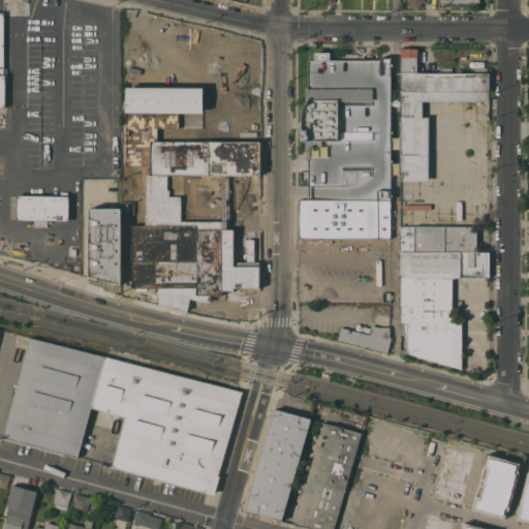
[(223,43),(208,40),(211,31),(225,34),(223,43)]
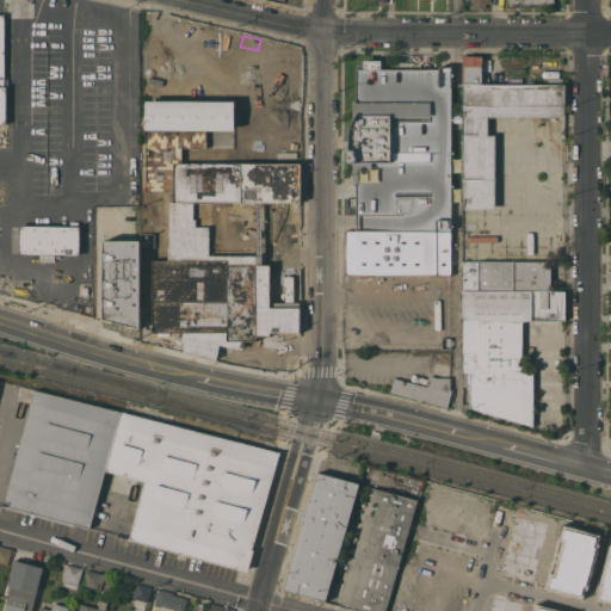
[(277,44),(278,44),(278,45),(279,48),(279,49),(278,50),(277,51),(276,51),(275,53),(273,51),(272,51),(271,50),(270,49),(270,47),(271,45),(271,44),(272,44),(273,43),(276,43),(277,44)]
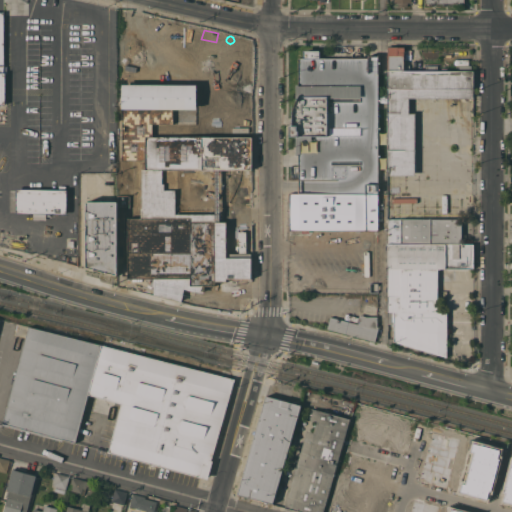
[(247,40),(248,41),(249,43),(248,44),(248,46),(246,47),(245,47),(243,47),(242,46),(241,44),(241,43),(242,41),(243,40),(244,39),(246,40),(247,40)]
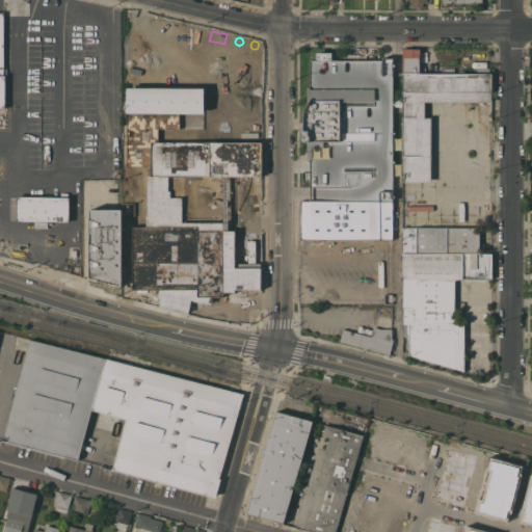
[(403,73),(403,46),(408,46),(408,48),(419,48),(419,67),(425,67),(425,73),(491,73),(491,101),(424,101),(424,116),(430,116),(430,181),(403,181),(403,73)]
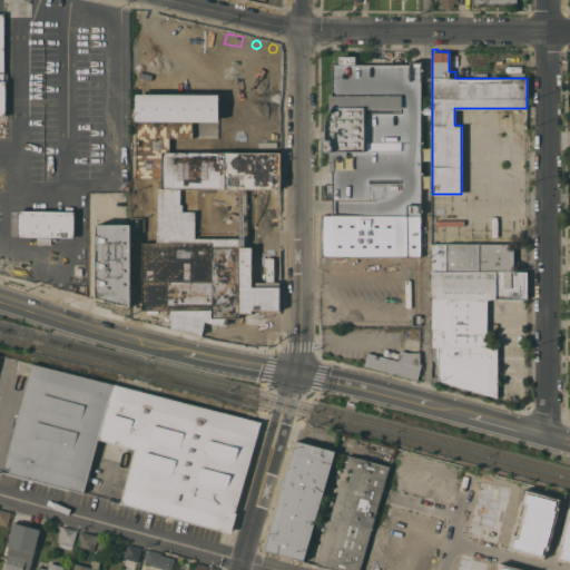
[(332,215),(332,173),(328,172),(330,151),(323,151),(323,139),(325,139),(325,126),(327,119),(328,112),(330,94),(332,94),(332,64),(337,64),(337,56),(355,56),(355,64),(409,64),(409,61),(421,61),(421,216),(332,215)]
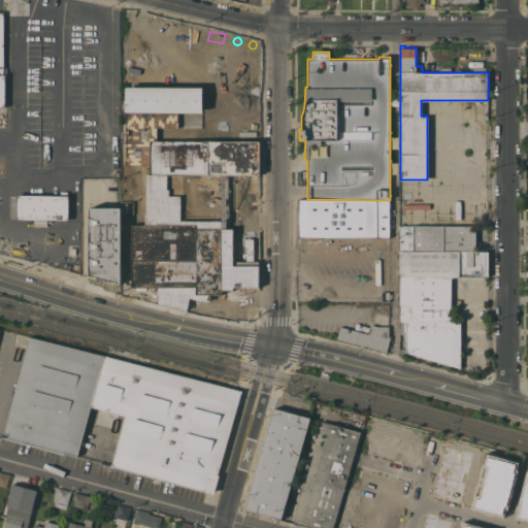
[(158,303),(158,287),(129,287),(129,253),(132,253),(132,225),(145,225),(145,202),(134,202),(134,194),(128,194),(128,187),(128,170),(130,170),(130,164),(126,164),(126,131),(122,131),(122,123),(126,123),(126,87),(202,87),(202,84),(199,84),(199,76),(202,76),(202,65),(203,65),(203,57),(245,57),(245,85),(251,87),(251,94),(257,94),(257,124),(252,125),(252,131),(257,131),(257,140),(259,140),(260,174),(226,174),(227,229),(233,228),(233,265),(236,265),(236,261),(259,261),(259,287),(234,288),(234,290),(222,291),(222,294),(210,294),(210,302),(194,299),(194,298),(190,297),(188,310),(158,303)]
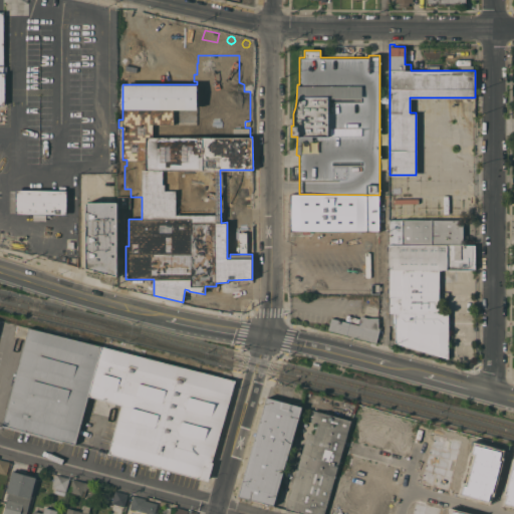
[(244,76),(245,76),(246,77),(247,79),(247,80),(246,82),(245,83),(243,83),(242,83),(241,82),(240,81),(239,80),(239,78),(240,77),(241,76),(242,75),(244,76)]
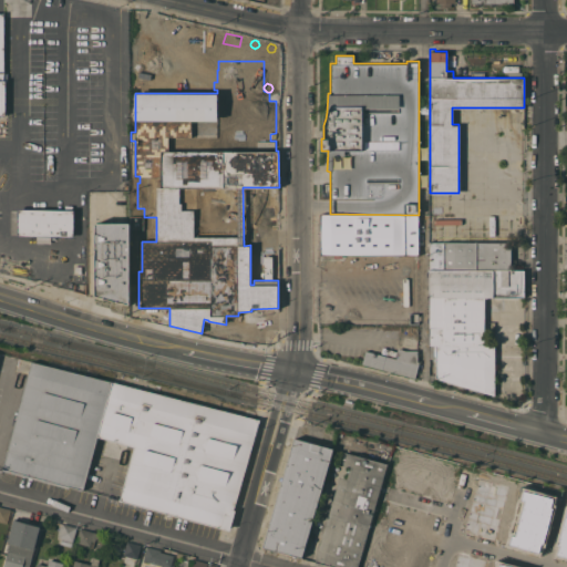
[(65,209),(65,205),(72,205),(72,209),(74,209),(74,236),(50,236),(50,243),(37,243),(37,236),(18,236),(18,208),(65,209)]
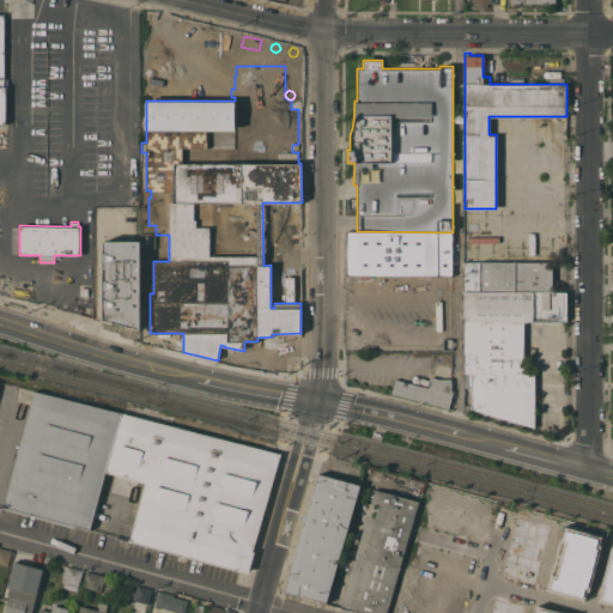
[(453,275),(347,274),(347,232),(357,232),(357,231),(453,232),(453,275)]
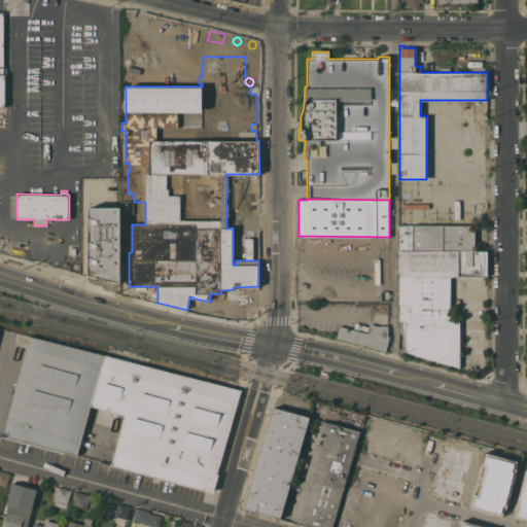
[(118,207),(86,207),(88,279),(119,279),(118,207)]
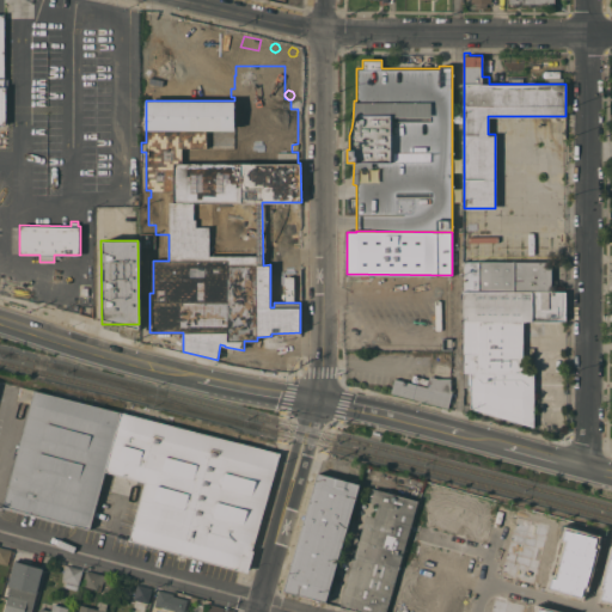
[(464,291),(464,262),(552,262),(551,292),(464,291)]
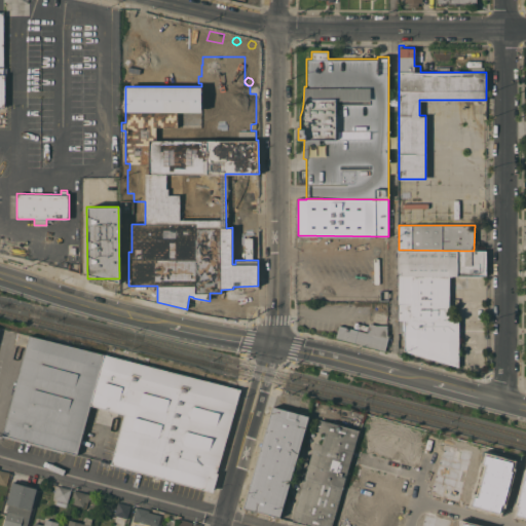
[(399,321),(399,250),(474,251),(487,251),(487,275),(449,275),(449,321),(399,321)]
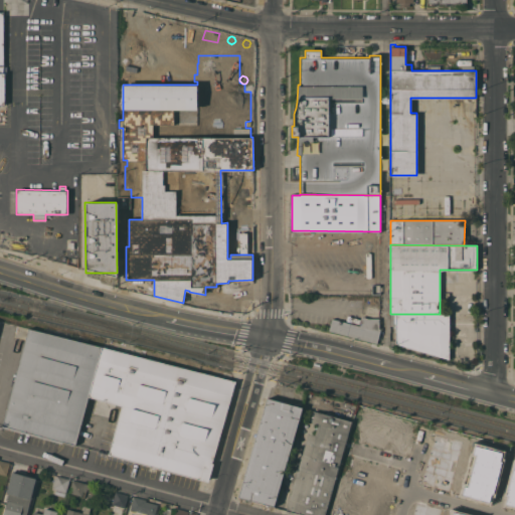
[(450,314),(450,359),(396,343),(396,325),(390,325),(390,314),(440,314),(450,314)]
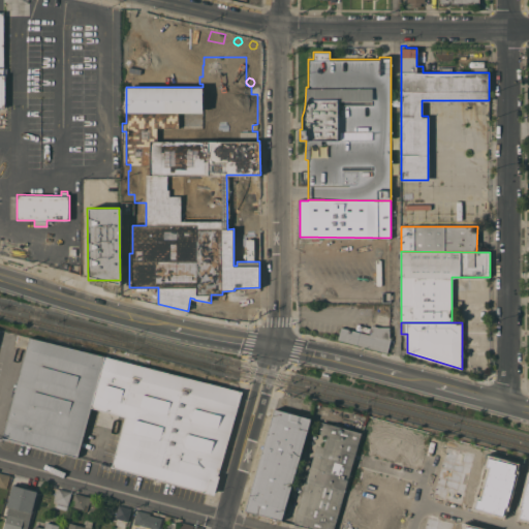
[(338,339),(341,327),(369,334),(371,324),(379,327),(380,327),(390,327),(390,340),(391,340),(387,352),(338,339)]
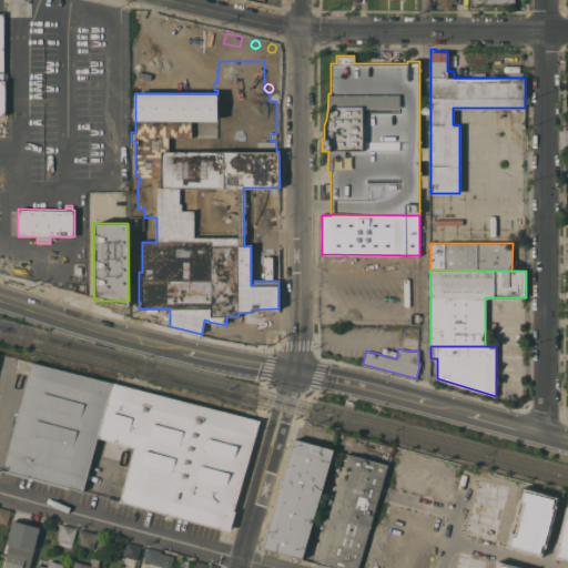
[(93,456),(83,490),(3,469),(32,362),(114,383),(94,456),(93,456)]
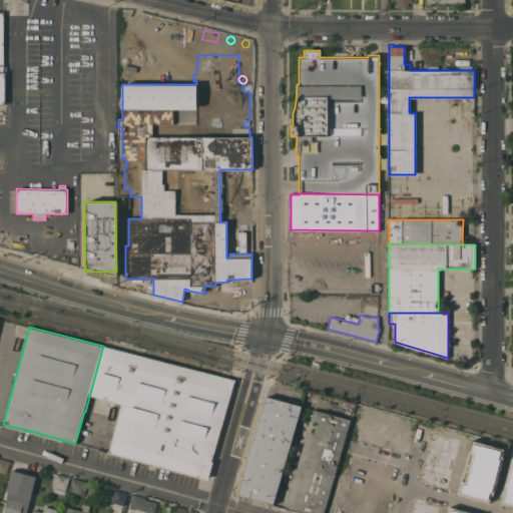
[(103,346),(234,380),(211,461),(213,461),(207,480),(108,452),(117,421),(85,412),(103,346)]
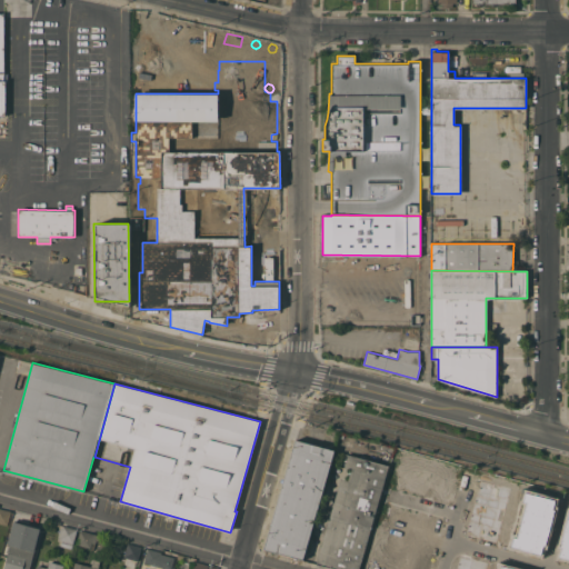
[(297,439),(333,450),(302,559),(266,549),(297,439)]
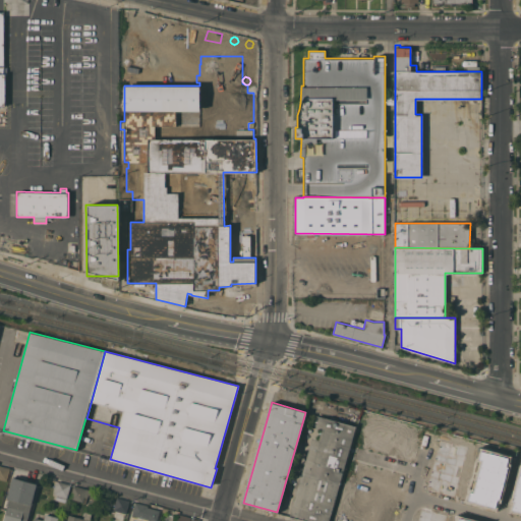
[(328,520),(311,520),(289,515),(312,438),(319,440),(322,429),(315,427),(319,415),(355,424),(328,520)]
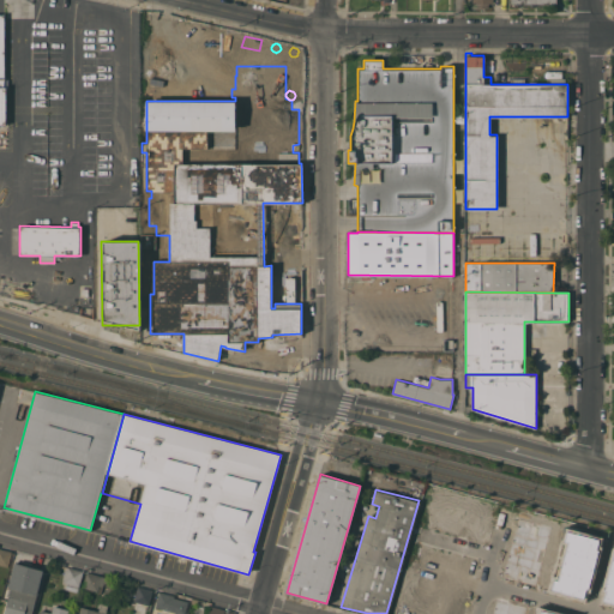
[(423,529),(489,548),(500,511),(433,493),(423,529)]
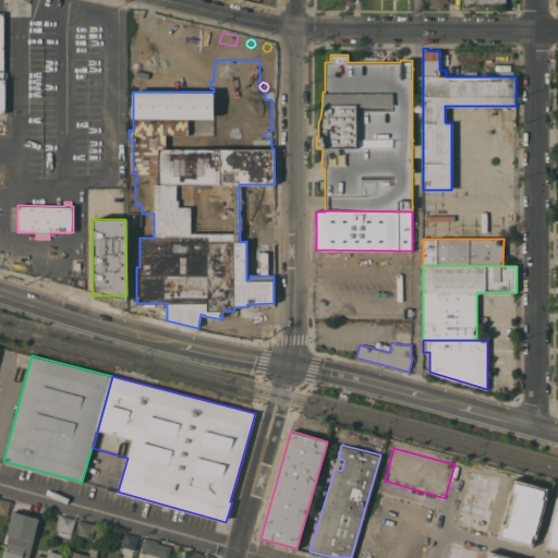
[(457,529),(488,537),(508,475),(475,466),(457,529)]
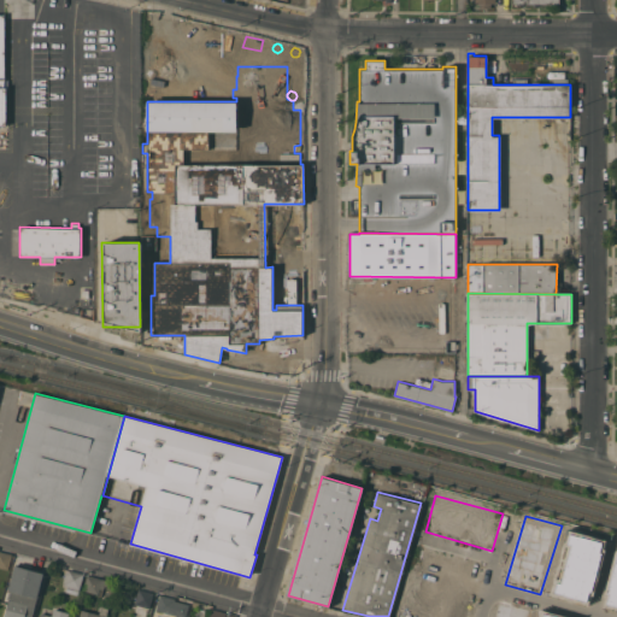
[(556,599),(589,609),(611,541),(575,532),(556,599)]
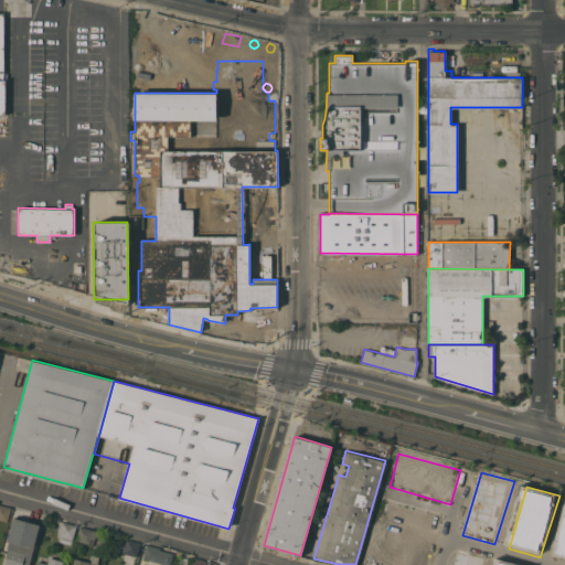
[(0,503),(11,507),(8,521),(0,519),(0,503)]
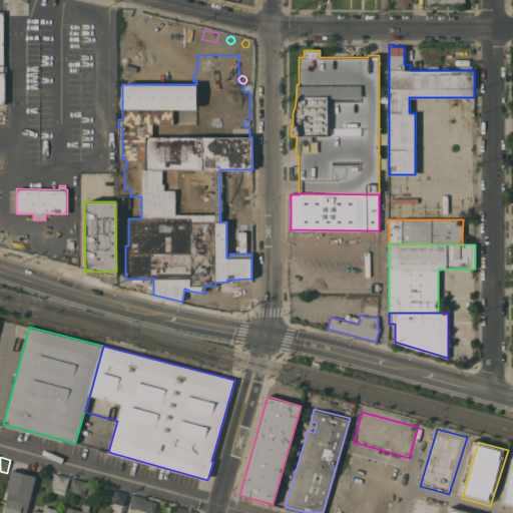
[(12,470),(36,476),(26,512),(3,512),(9,491),(7,490),(12,470)]
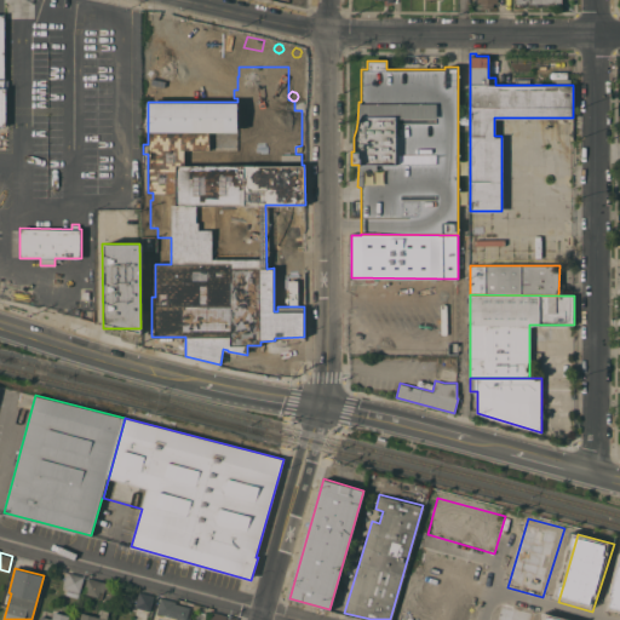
[(84,577),(78,597),(65,593),(68,587),(63,586),(67,573),(68,574),(69,572),(84,577)]
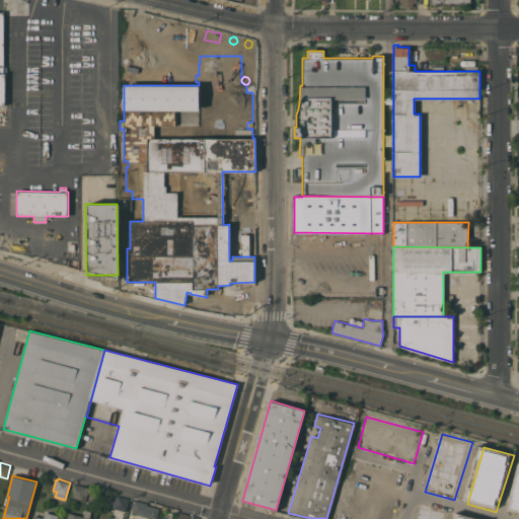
[(91,488),(90,493),(88,493),(87,495),(84,494),(82,500),(70,496),(73,483),(91,488)]
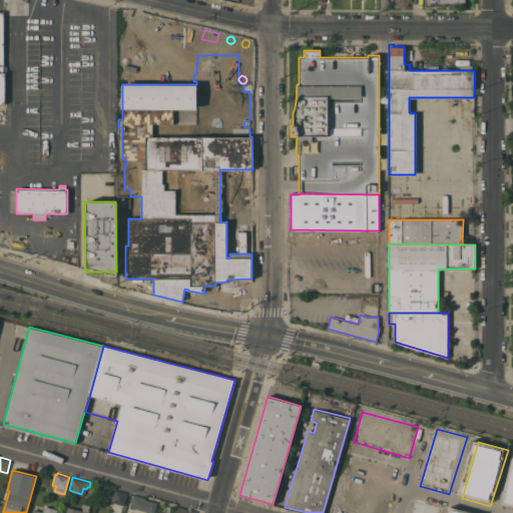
[(128,493),(124,505),(123,505),(120,512),(110,512),(113,502),(111,502),(115,489),(128,493)]
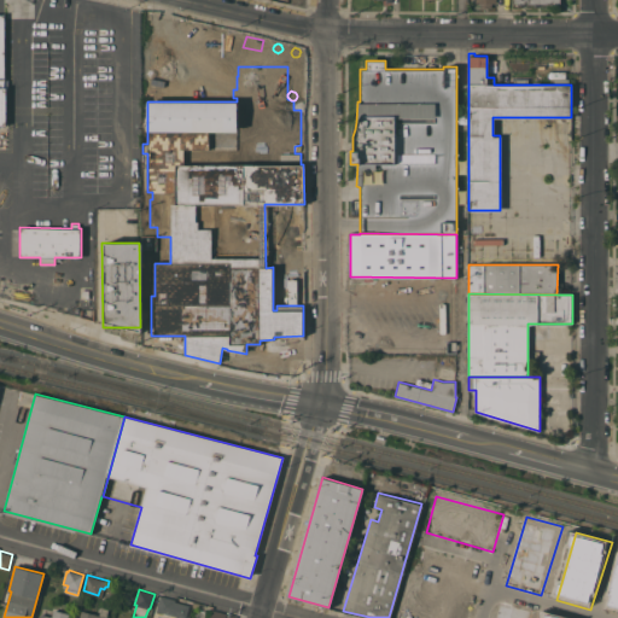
[(175,599),(175,601),(190,605),(186,617),(156,611),(161,595),(175,599)]
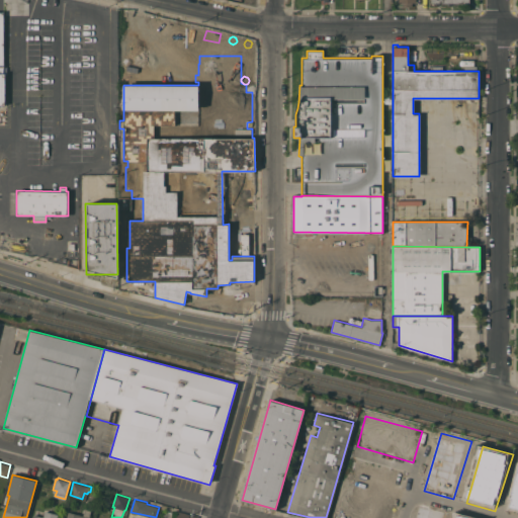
[(416,517),(448,517),(452,508),(422,499),(416,517)]
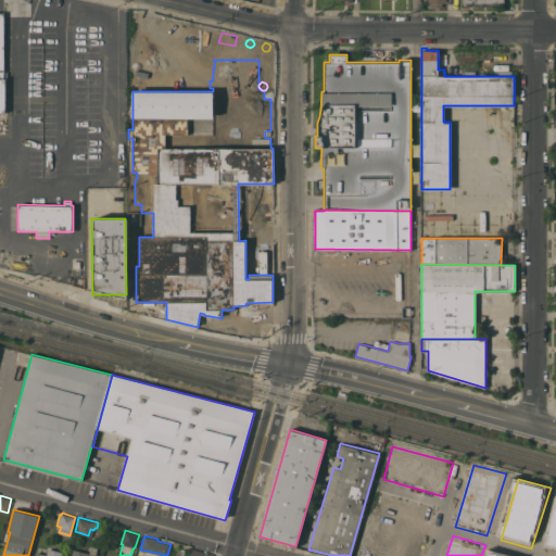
[(89,553),(91,546),(98,547),(96,555),(98,555),(97,555),(71,555),(73,548),(89,553)]
